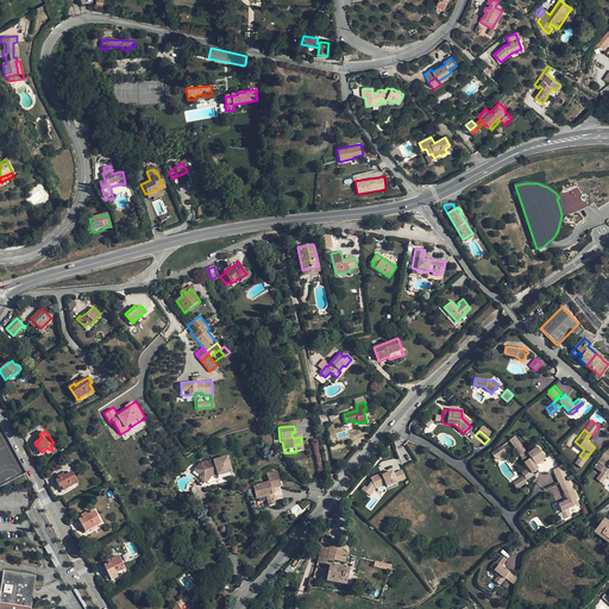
[(513,447),(519,443),(513,435),(508,440),(513,447)]
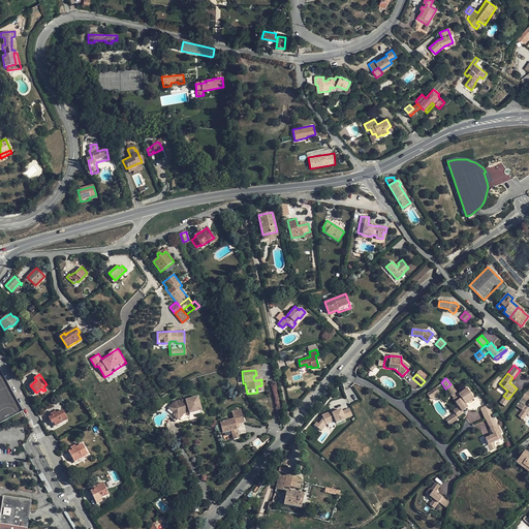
[(445,389),(453,397),(457,394),(450,384),(445,389)]
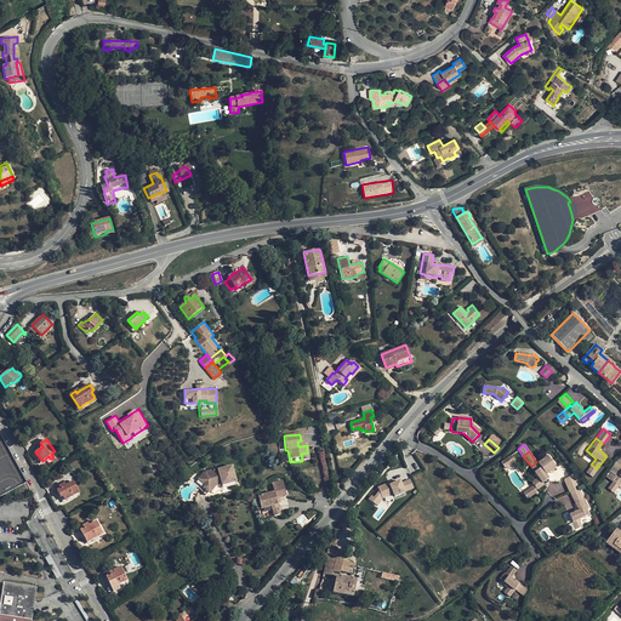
[(510,456),(500,463),(503,469),(513,462),(510,456)]
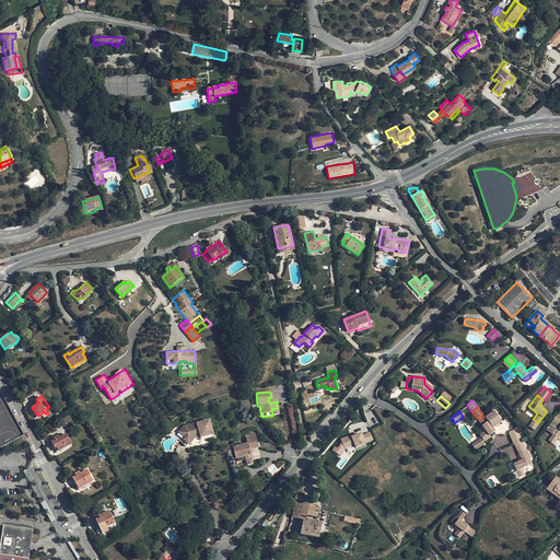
[(483,417),(479,420),(479,421),(487,431),(479,436),(480,439),(482,441),(490,436),(489,435),(493,432),(490,427),(488,424),(491,422),(493,424),(499,420),(491,411),(483,417)]
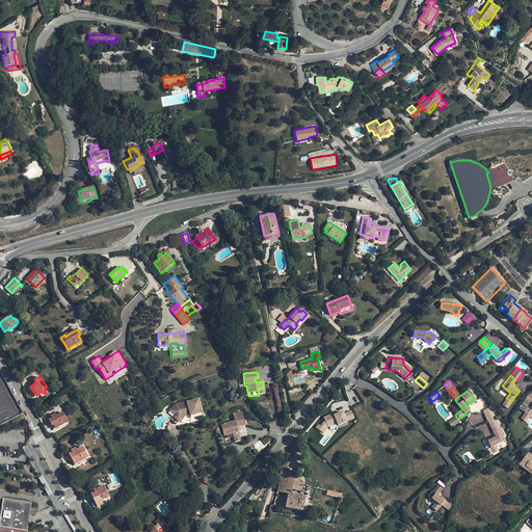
[(196,415),(202,414),(197,399),(186,402),(186,401),(175,404),(178,406),(178,410),(175,415),(174,419),(177,422),(180,422),(181,423),(183,422),(190,419),(189,416),(196,414),(196,415)]
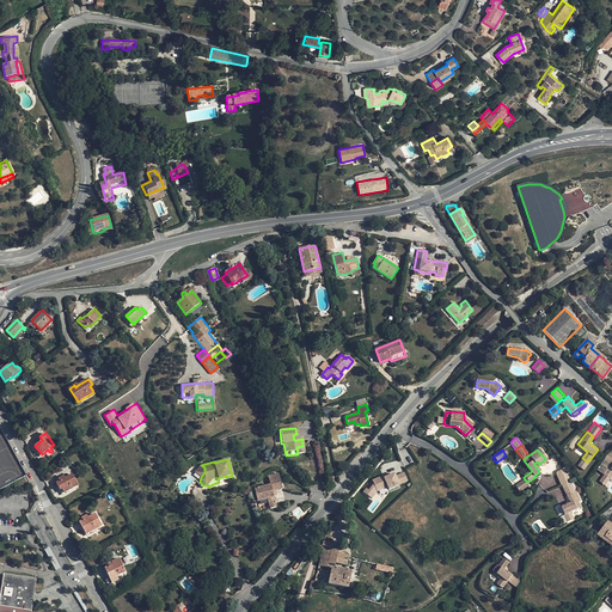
[(201,477),(204,472),(204,467),(201,465),(200,465),(195,473),(201,477)]
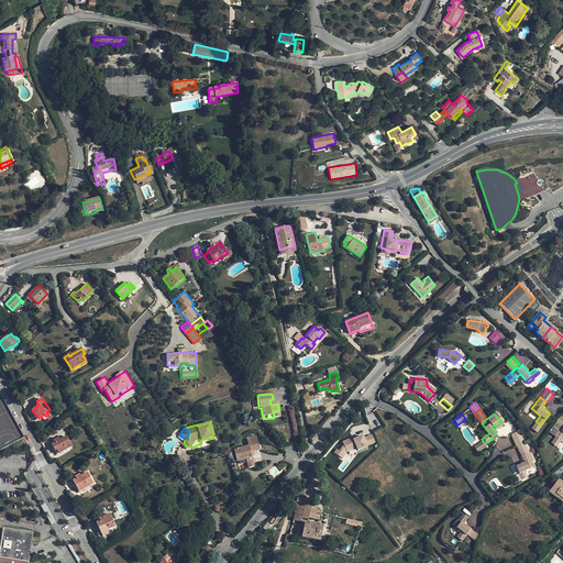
[(510,445),(516,441),(510,433),(505,438),(510,445)]
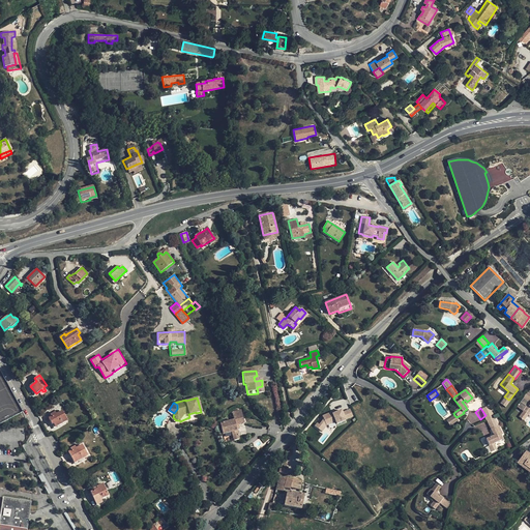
[(524,418),(528,412),(524,409),(520,414),(524,418)]
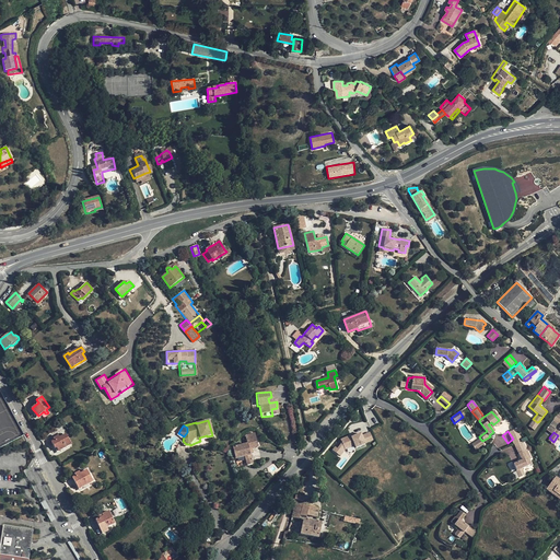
[(249,448),(252,447),(258,446),(255,433),(245,435),(247,444),(233,447),(236,458),(245,456),(247,465),(253,464),(251,453),(249,448)]
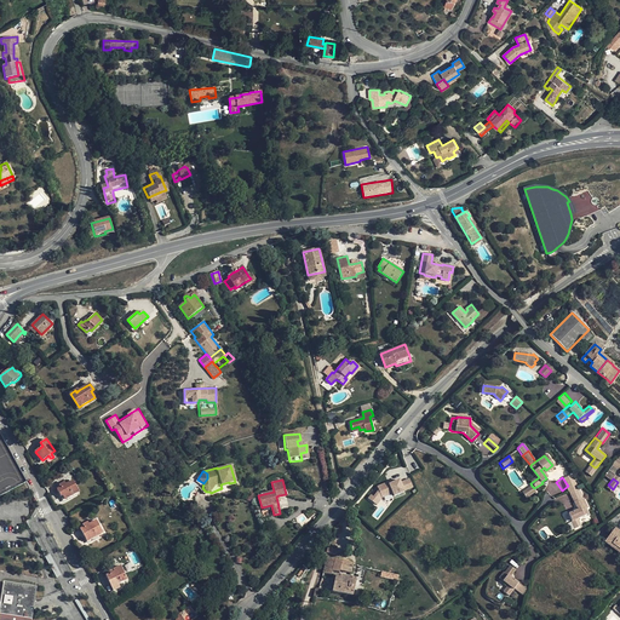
[(73,481),(65,484),(61,487),(57,489),(61,497),(63,495),(64,500),(79,492),(73,481)]
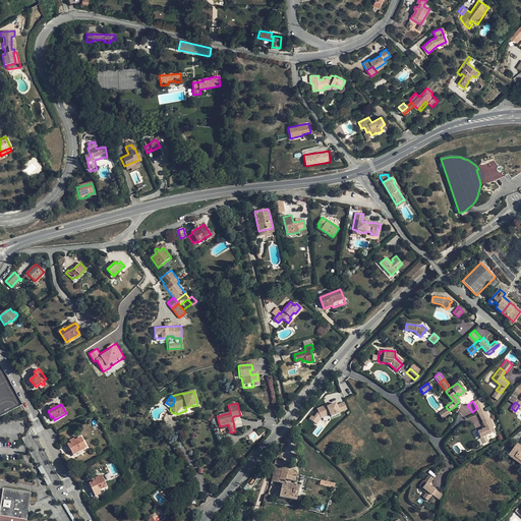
[(319,412),(310,416),(313,422),(331,414),(326,404),(316,409),(319,412)]
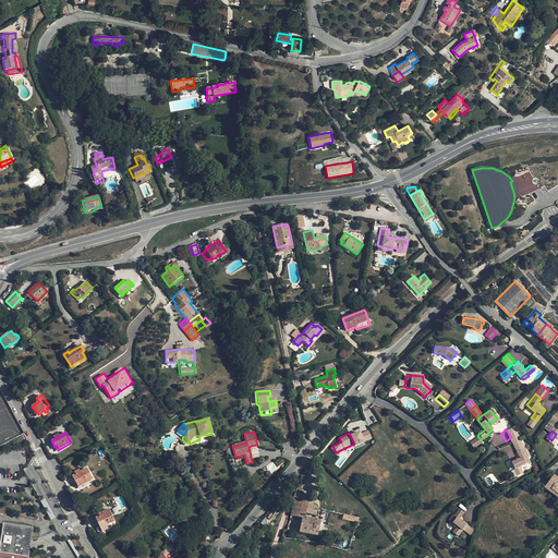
[(372,434),(362,439),(366,446),(375,439),(372,434)]
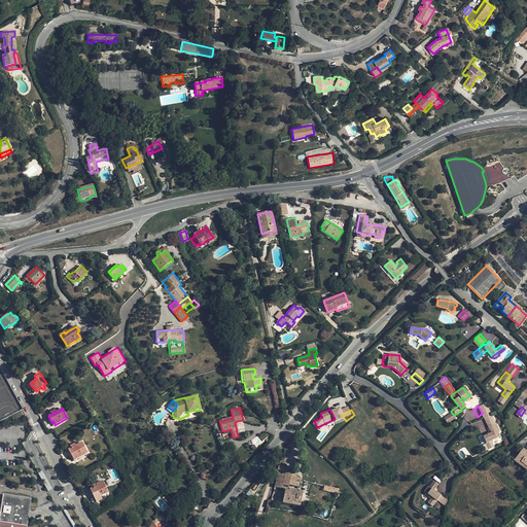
[(455,418),(454,416),(452,413),(444,419),(447,423),(455,418)]
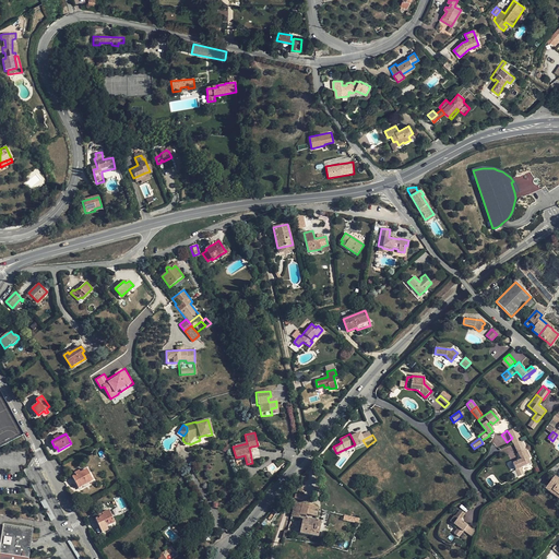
[(512,443),(516,453),(522,451),(524,450),(520,441),(512,443)]
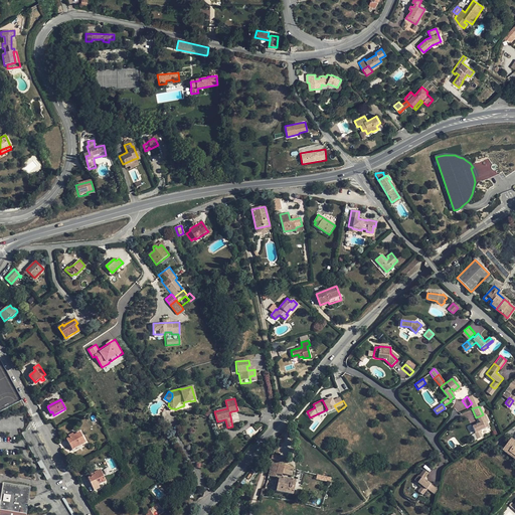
[(472,426),(475,434),(480,432),(488,427),(485,421),(484,421),(481,415),(476,417),(479,423),(472,426)]
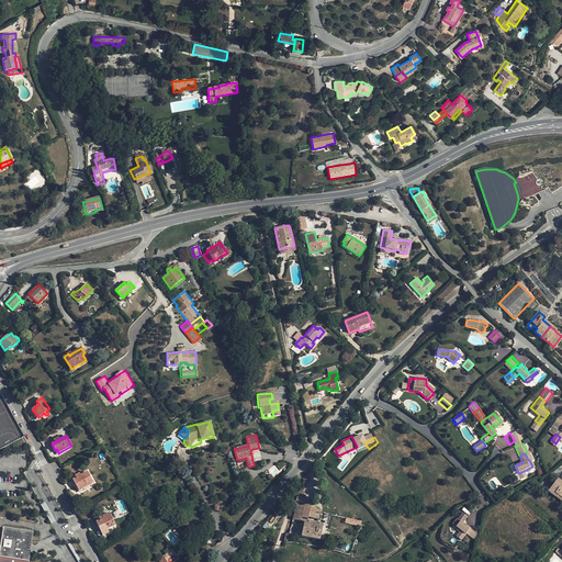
[(87,472),(80,475),(76,478),(74,480),(79,491),(93,483),(87,472)]
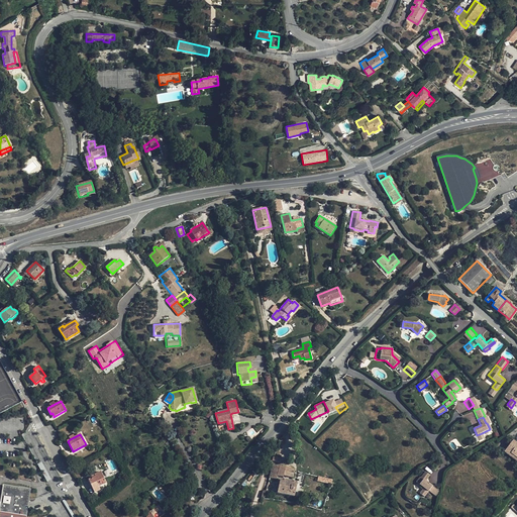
[(516,443),(513,441),(504,452),(516,461),(516,443)]
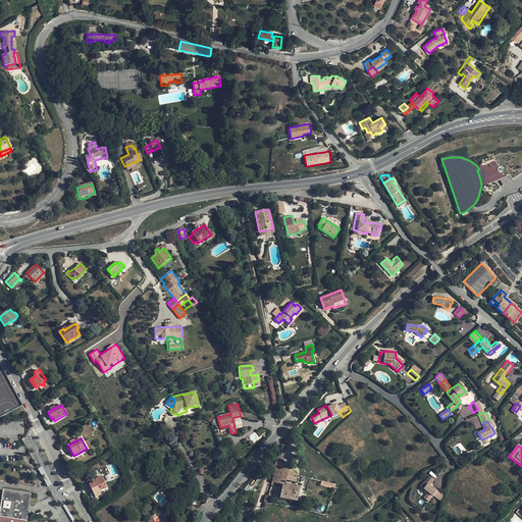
[(296,482),(297,475),(275,469),(272,482),(279,484),(280,481),(285,482),(286,480),(296,482)]
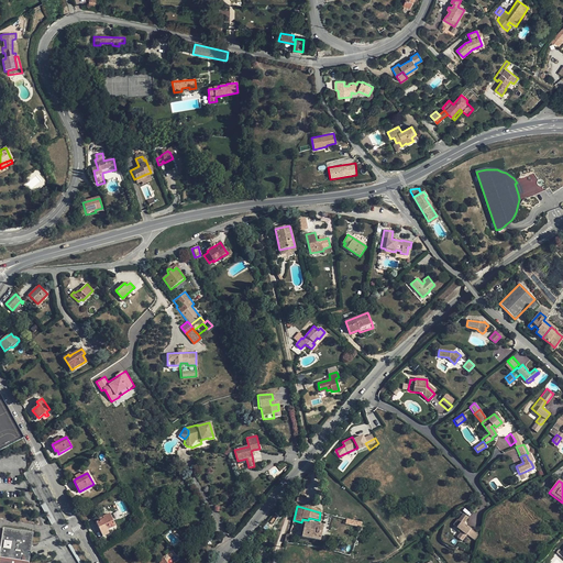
[(460,540),(466,533),(470,530),(463,522),(467,517),(464,512),(459,518),(457,518),(452,522),(461,530),(455,536),(460,540)]
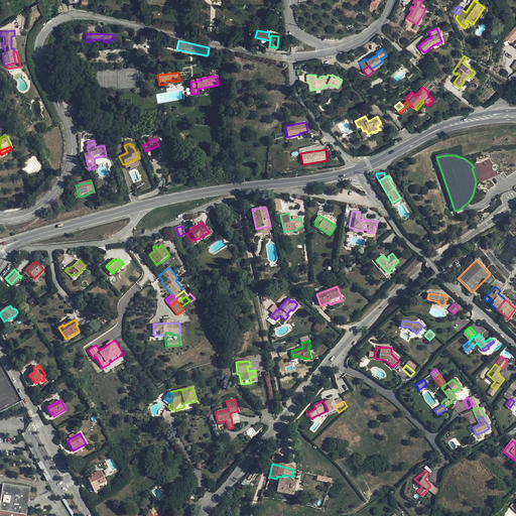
[(95,476),(92,477),(88,479),(93,489),(99,486),(106,482),(101,471),(94,474),(95,476)]
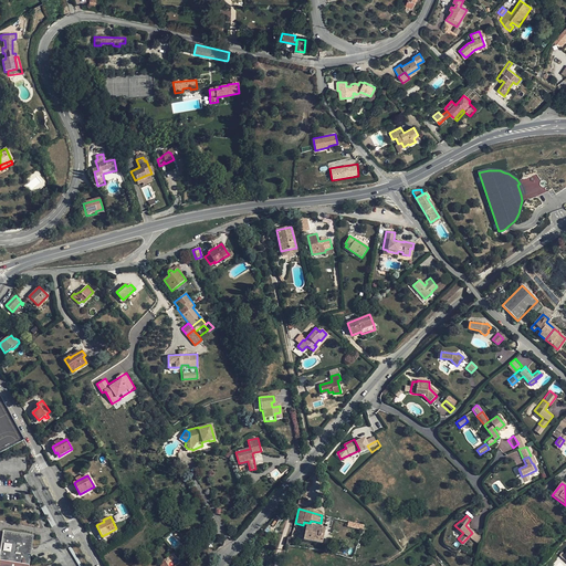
[(303,541),(322,544),(325,528),(306,525),(303,541)]
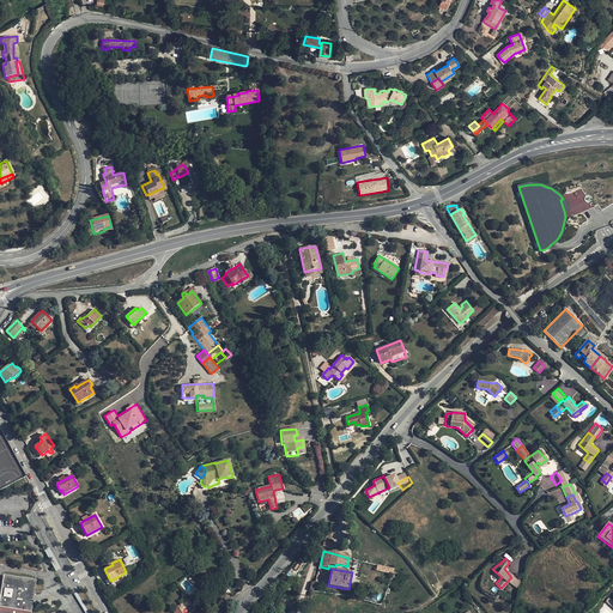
[(0,593),(0,612),(30,612),(35,580),(4,575),(0,593)]
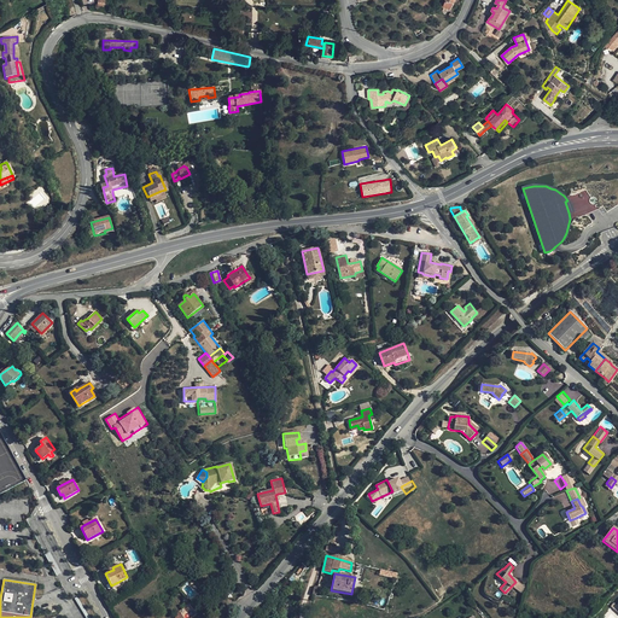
[(517,592),(523,584),(518,579),(516,582),(512,586),(517,592)]
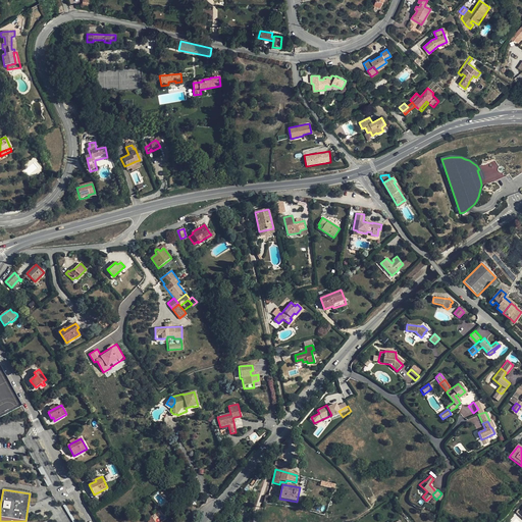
[(159,510),(154,514),(151,516),(154,521),(160,521),(166,518),(159,510)]
